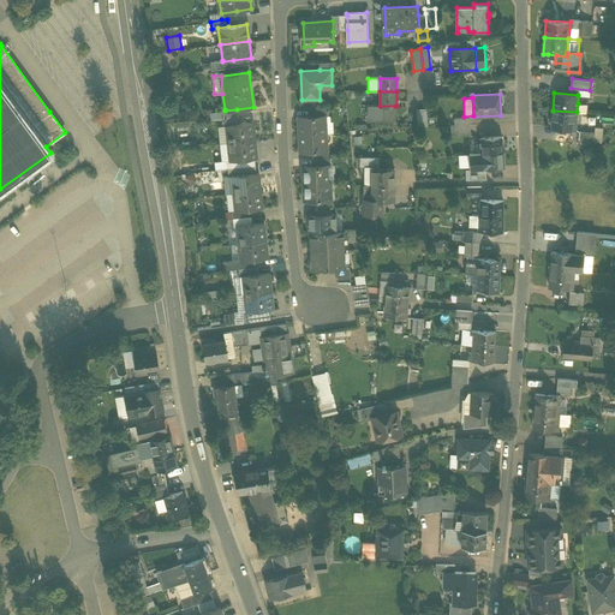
[(587,103),(578,103),(577,112),(586,113),(587,103)]
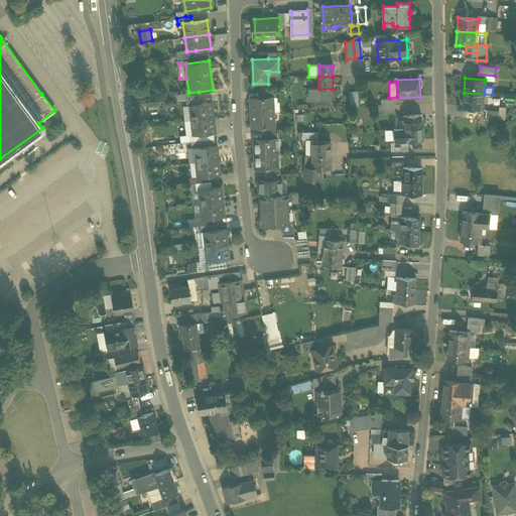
[(332,101),(332,89),(318,89),(311,89),(311,101),(332,101)]
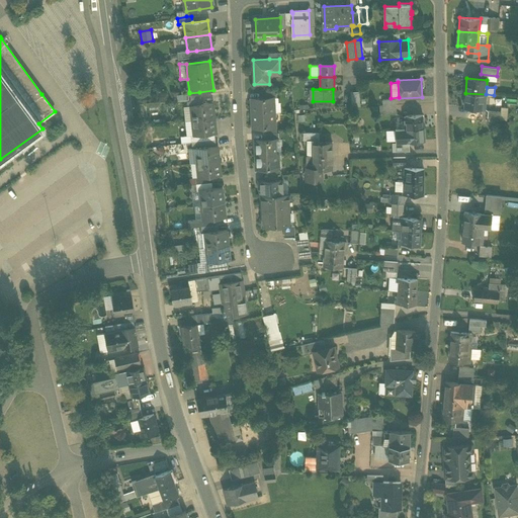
[(352,92),(353,107),(360,106),(359,92),(352,92)]
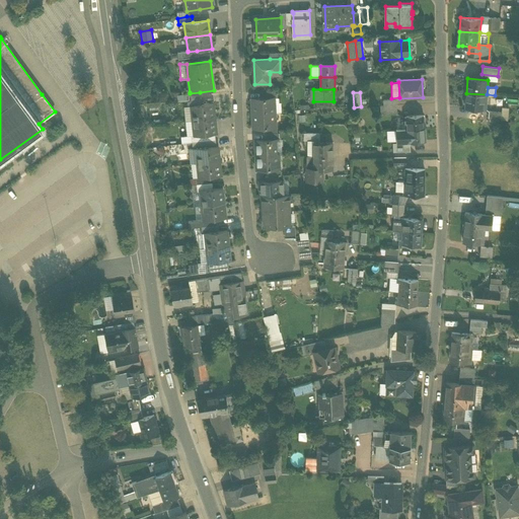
[(486,109),(487,94),(466,93),(464,107),(486,109)]
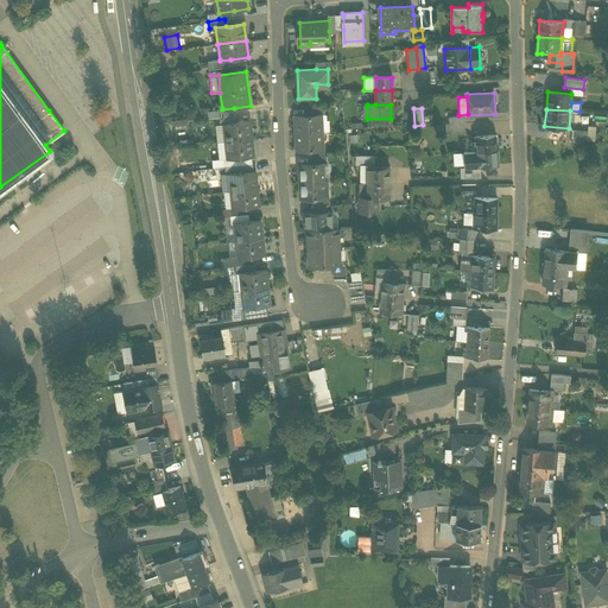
[(295,115),(296,133),(320,132),(320,115),(320,114),(308,115),(295,115)]
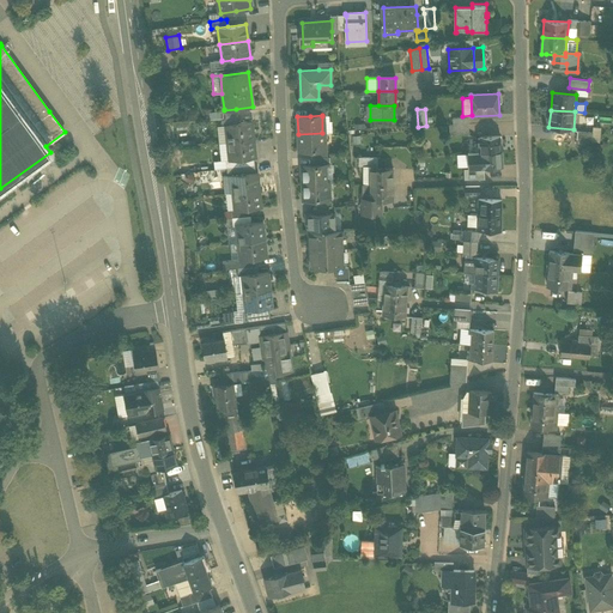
[(322,116),(322,133),(332,132),(332,121),(329,121),(328,116),(326,116),(322,116)]
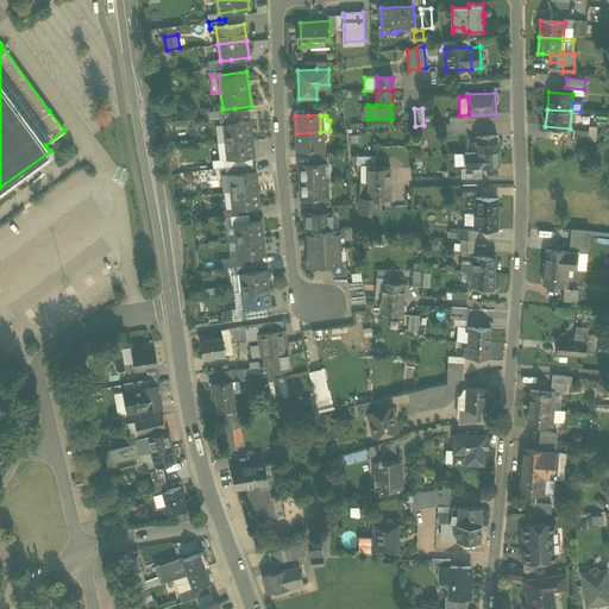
[(224,125),(226,142),(252,138),(250,121),(236,123),(224,124),(224,125)]
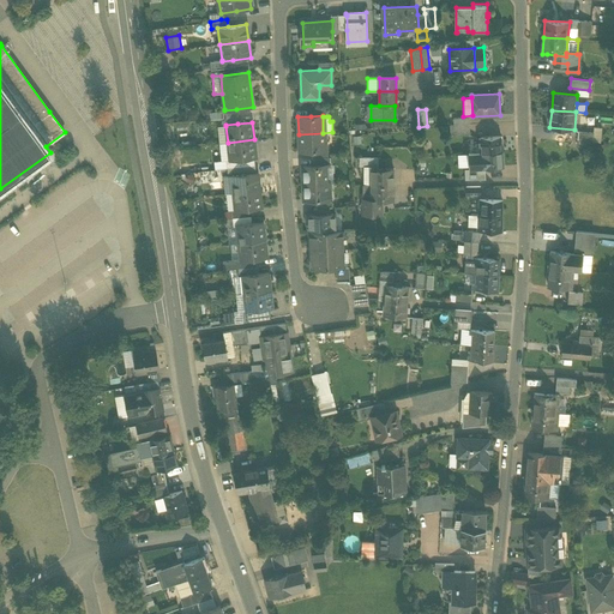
[(470,134),(469,125),(453,125),(450,125),(450,136),(470,134)]
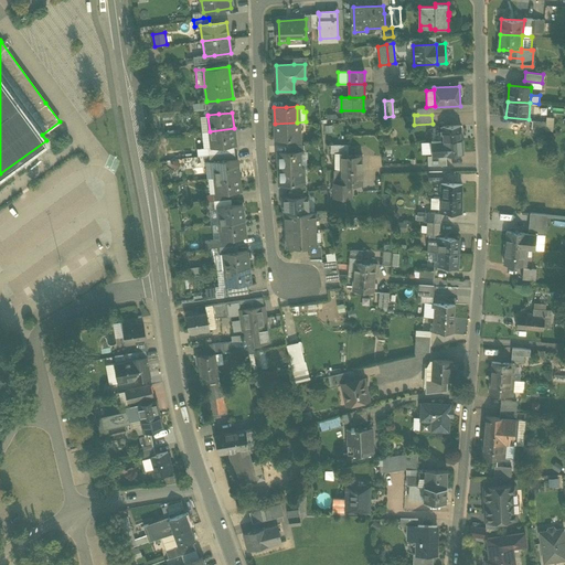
[(202,132),(210,131),(208,116),(204,116),(200,116),(202,132)]
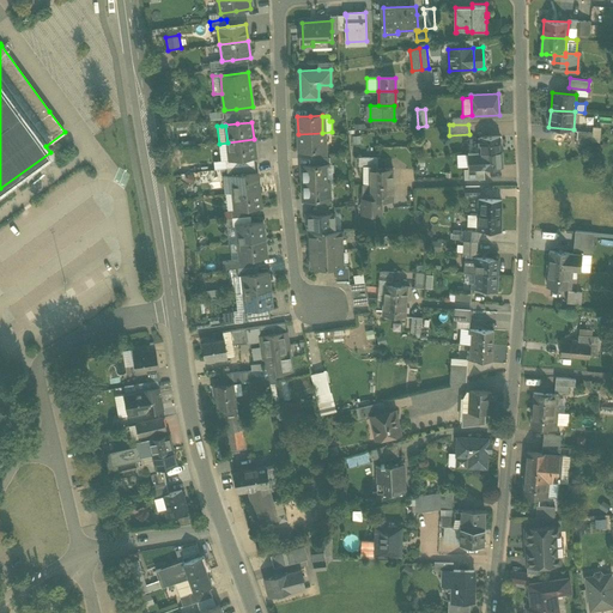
[(576,139),(592,140),(593,132),(592,132),(577,131),(576,139)]
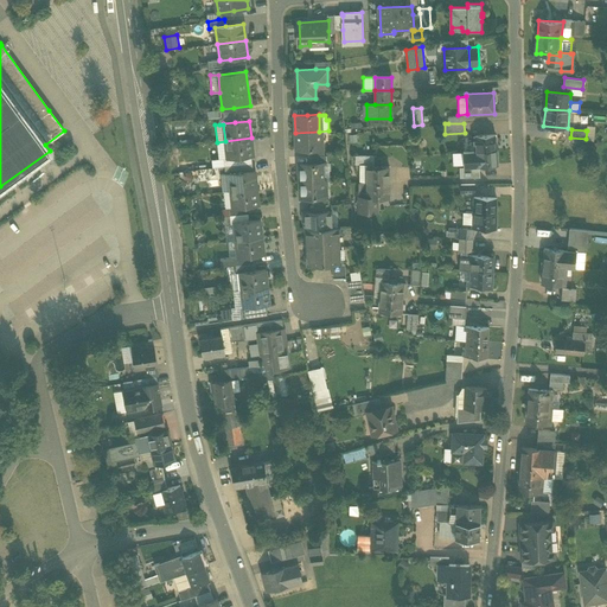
[(320,148),(319,132),(295,133),(296,149),(308,149),(320,148)]
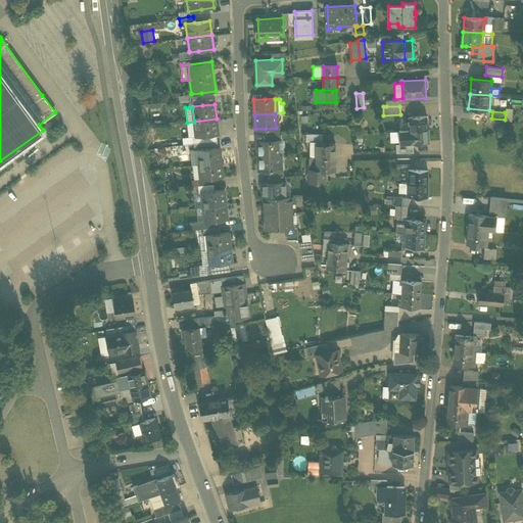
[(408,117),(409,130),(427,129),(427,116),(410,117),(408,117)]
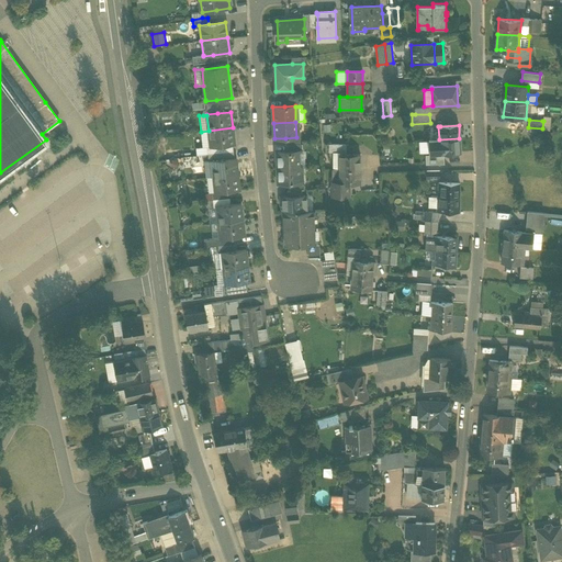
[(234,144),(233,127),(209,131),(210,146),(210,147),(232,145),(234,144)]
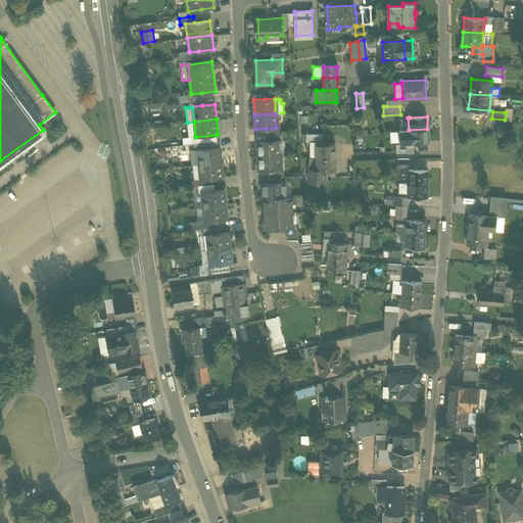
[(194,122),(187,123),(188,137),(192,136),(195,136),(194,122)]
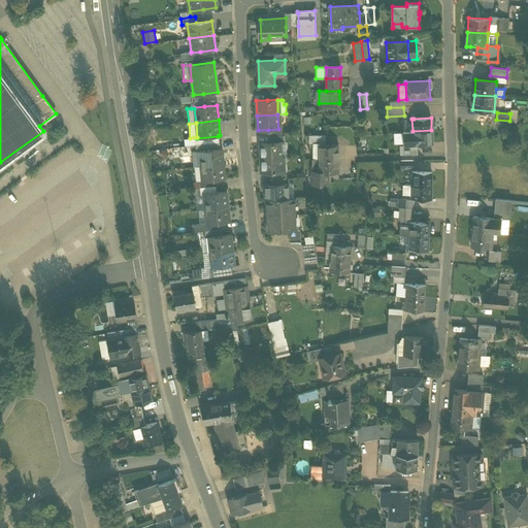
[(432,130),(431,130),(413,131),(403,132),(403,143),(403,145),(413,141),(413,144),(417,144),(433,143),(432,130)]
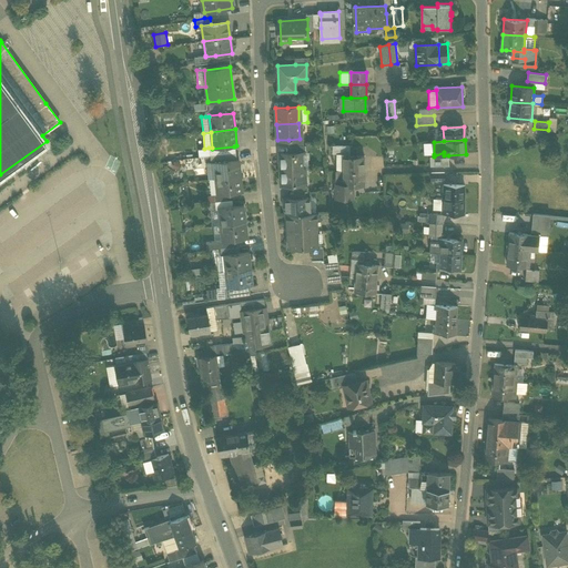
[(434,154),(434,142),(423,142),(424,154),(434,154)]
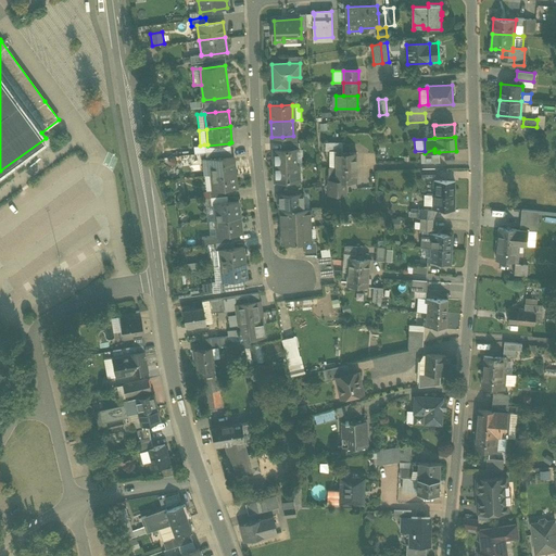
[(204,144),(205,152),(230,150),(229,143),(207,146),(207,144),(204,144)]
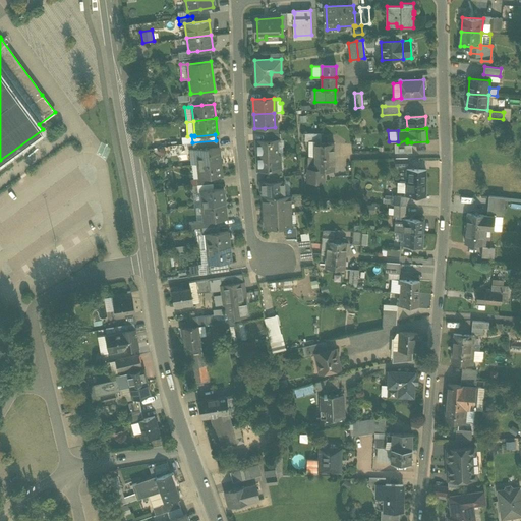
[(256,140),(257,155),(278,155),(277,140),(277,139),(267,140),(256,140)]
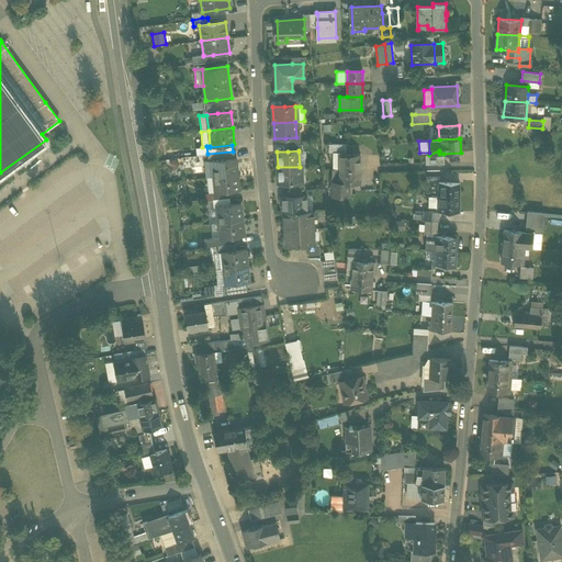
[(234,158),(233,152),(208,154),(209,160),(209,161),(212,160),(234,158)]
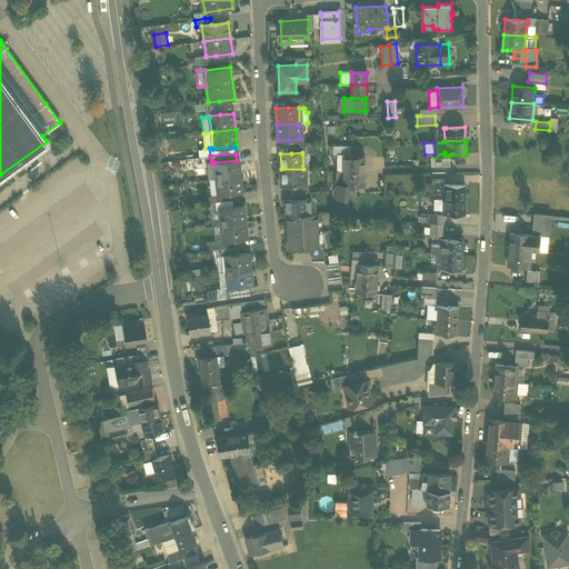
[(445,159),(445,166),(450,166),(449,156),(445,156),(435,157),(430,157),(430,166),(432,166),(432,160),(445,159)]
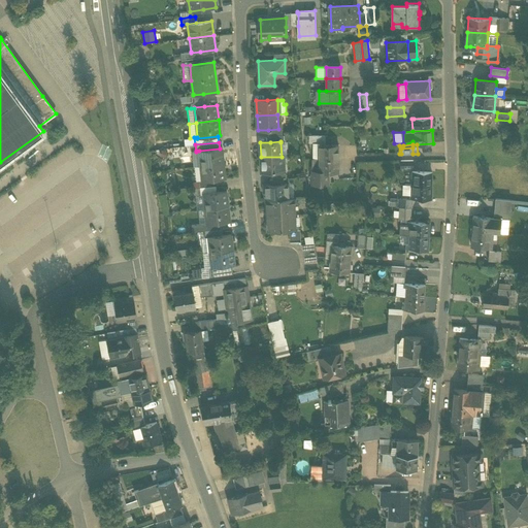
[(319,145),(319,158),(338,159),(338,145),(319,145)]
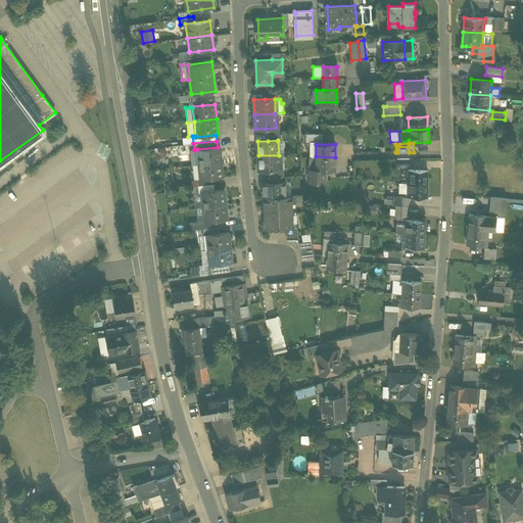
[(192,164),(198,164),(221,161),(220,146),(218,147),(197,149),(194,150),(194,149),(191,149),(192,164)]
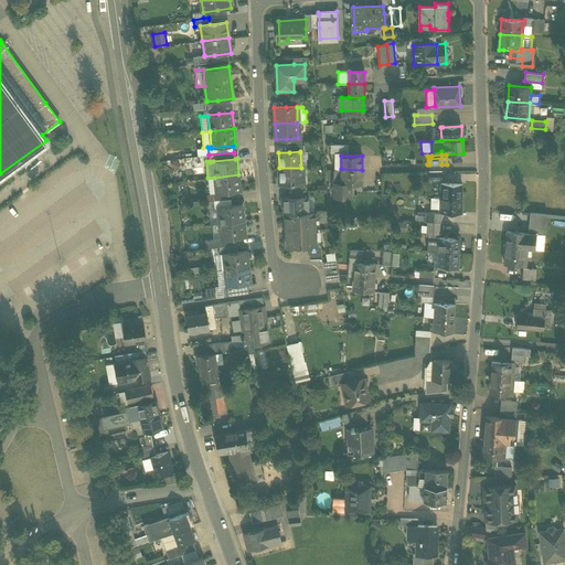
[(181,162),(173,160),(171,167),(178,169),(181,162)]
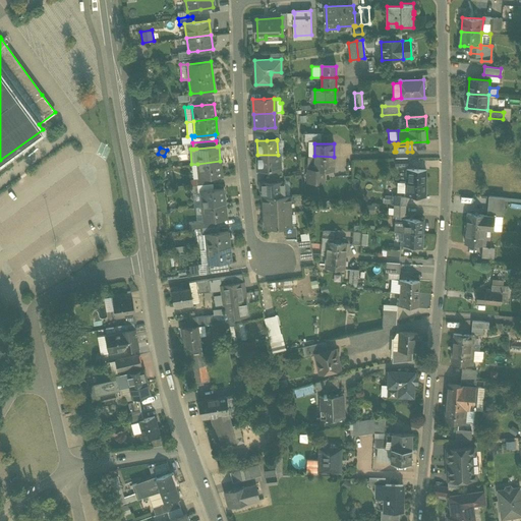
[(278,168),(278,155),(257,155),(257,170),(268,169),(278,169),(278,168)]
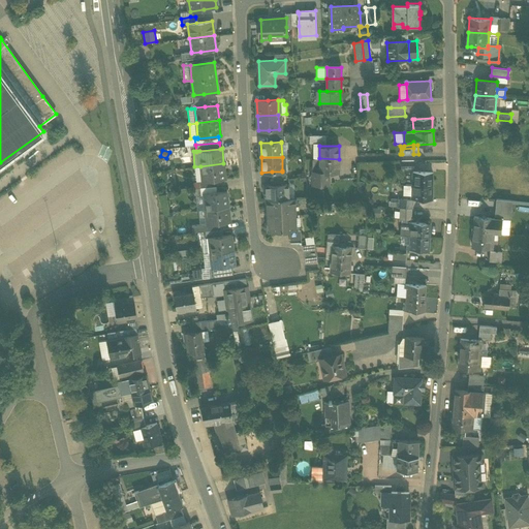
[(319,158),(319,170),(319,172),(328,172),(339,172),(339,159),(319,158)]
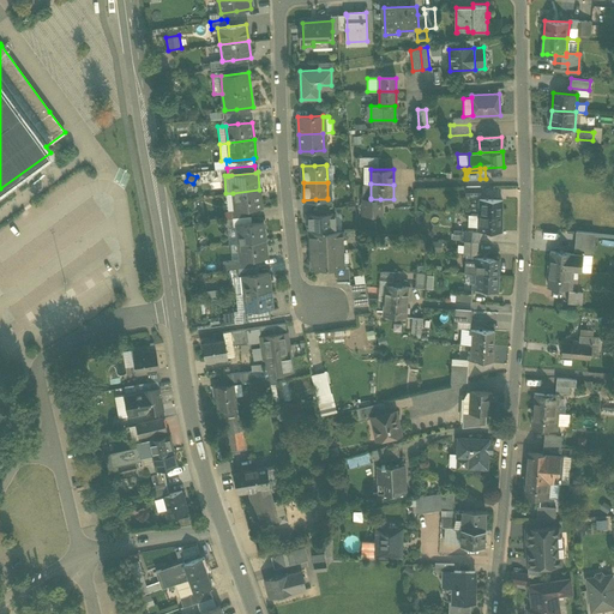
[(262,208),(259,190),(233,193),(235,210),(235,211),(250,209),(262,208)]
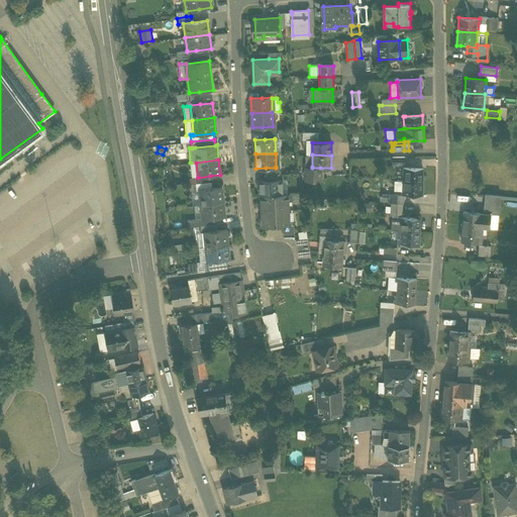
[(320,180),(320,168),(312,168),(312,167),(306,167),(306,180),(320,180)]
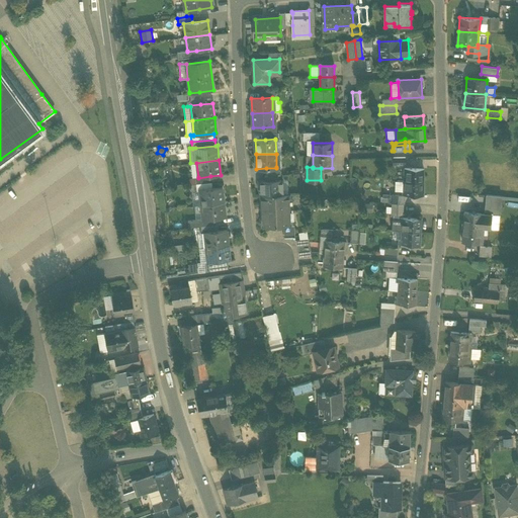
[(404,169),(404,181),(423,182),(423,169),(407,169),(404,169)]
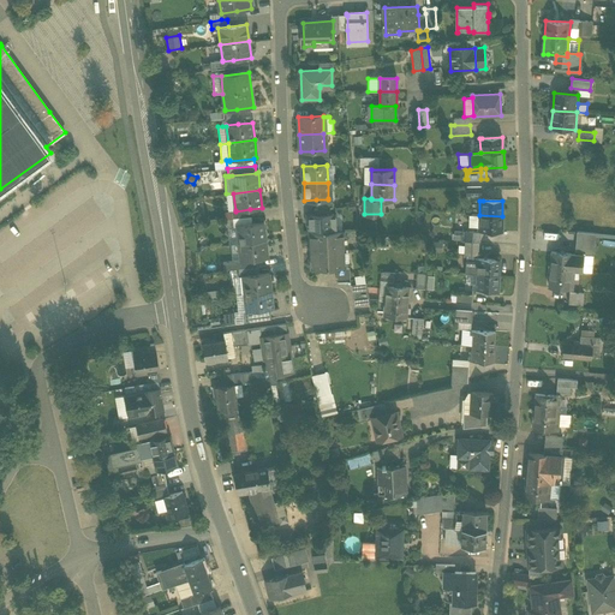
[(310,232),(336,231),(335,214),(330,214),(315,214),(306,215),(306,225),(309,225),(310,232)]
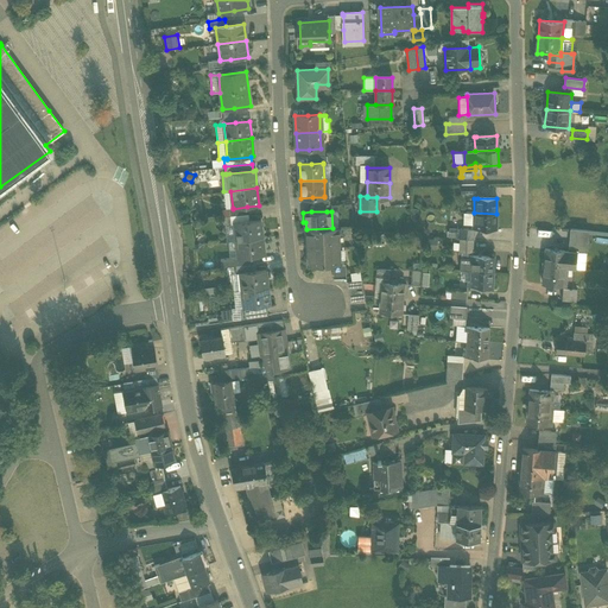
[(474,225),(474,213),(463,213),(463,225),(474,225)]
